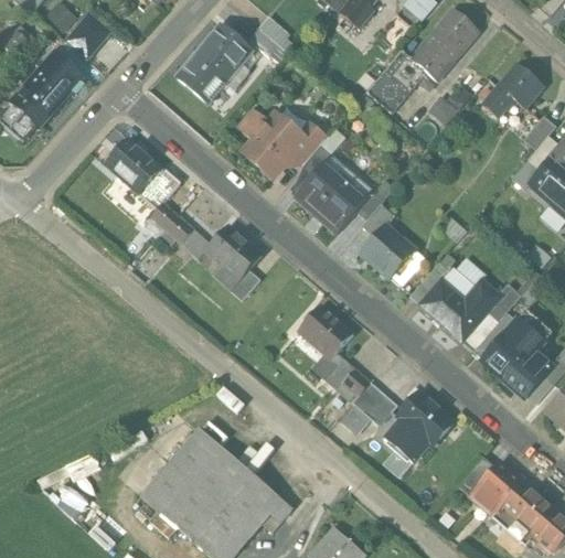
[(59,23),(73,10),(63,0),(61,0),(48,11),(59,23)]
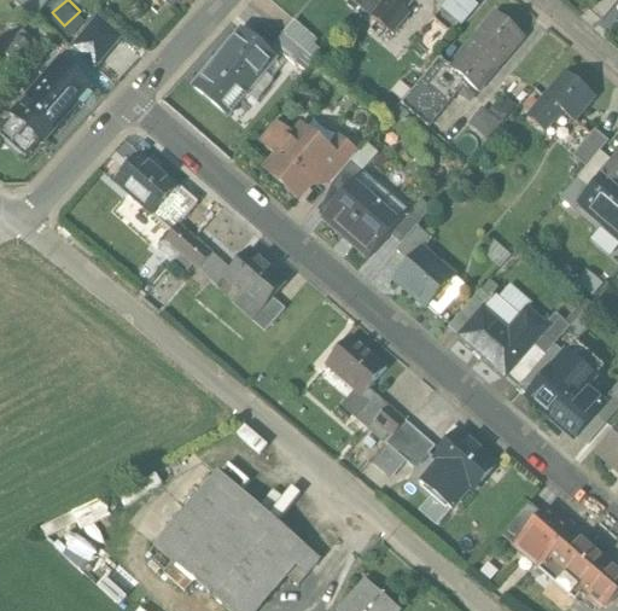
[(497,9),(460,51),(476,65),(494,45),(506,56),(525,34),(497,9)]
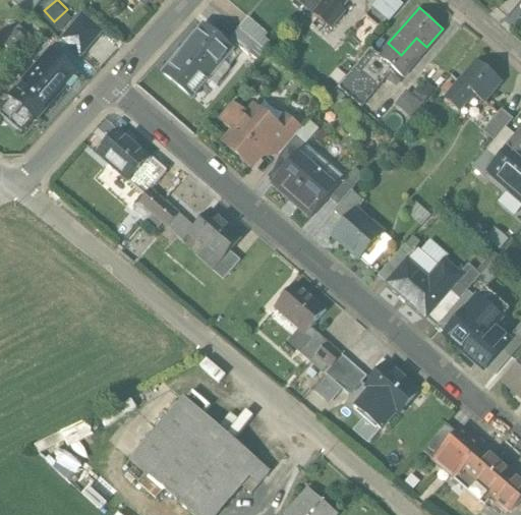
[(247,9),(230,33),(258,53),(276,31),(247,9)]
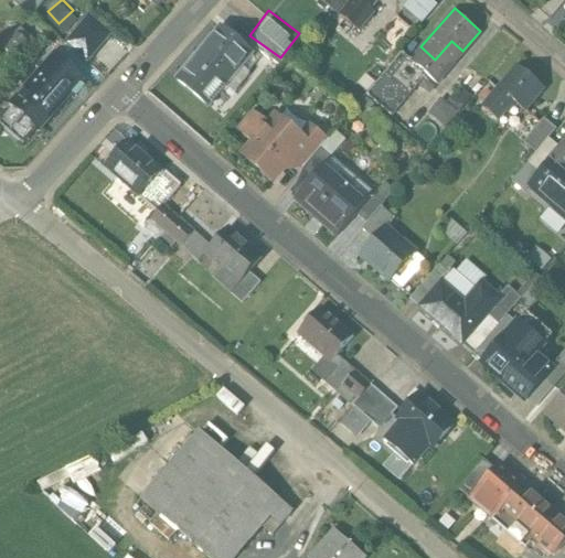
[(110,31),(89,13),(67,39),(87,56),(110,31)]
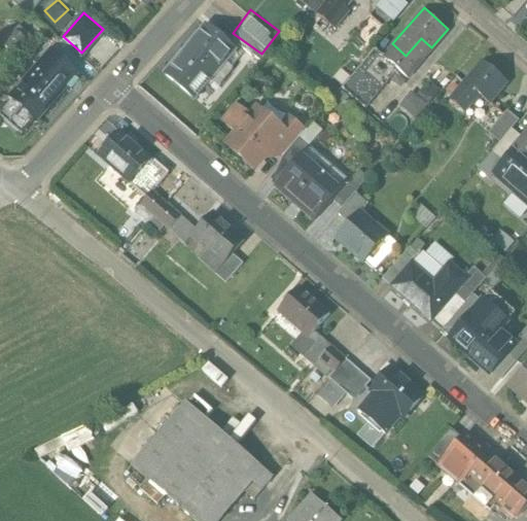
[(207,23),(165,72),(195,97),(236,47),(207,23)]
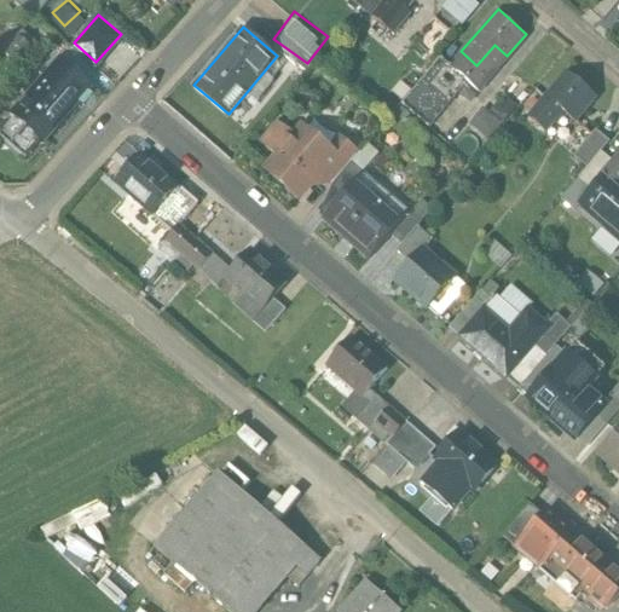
[(33,45),(17,32),(1,50),(18,63),(33,45)]
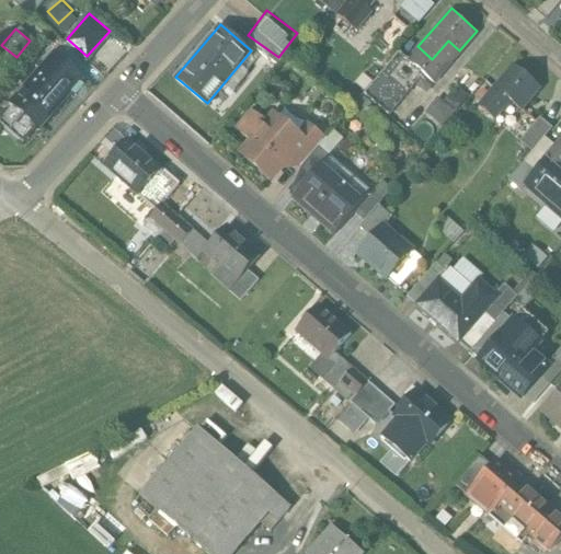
[(55,50),(12,100),(14,102),(38,123),(81,73),(55,50)]
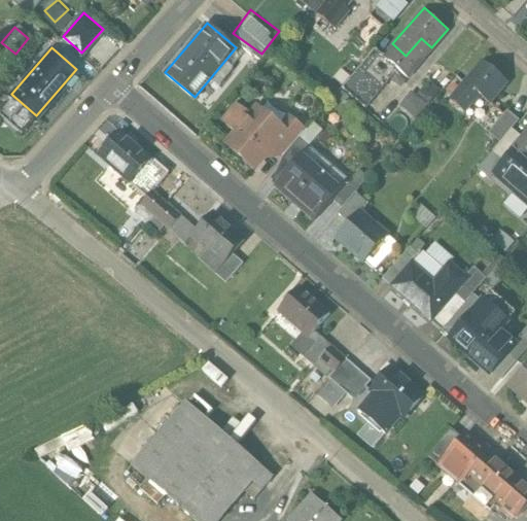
[(482,59),(450,97),(464,108),(479,91),(489,100),(506,79),(482,59)]
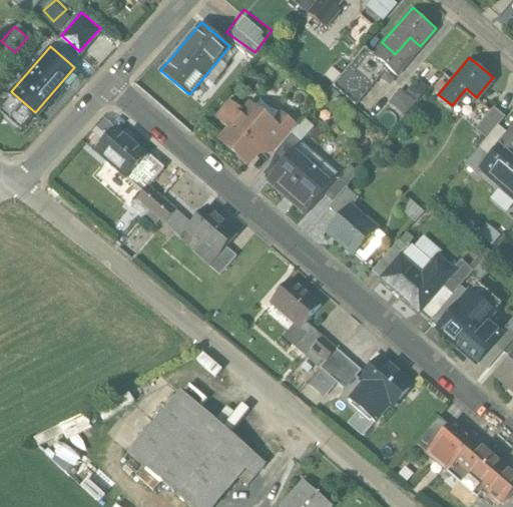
[(22,126),(35,112),(13,93),(1,107),(22,126)]
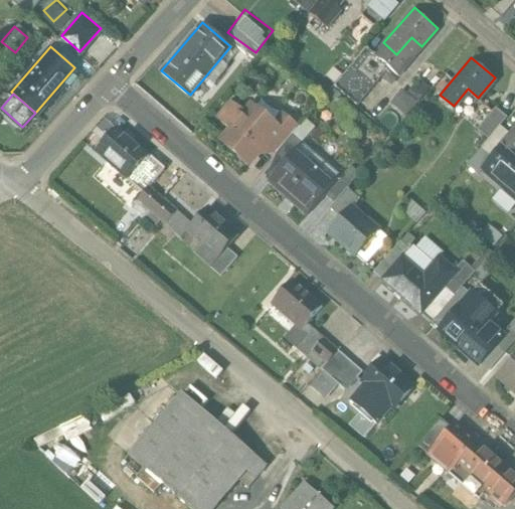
[(251,102),(245,109),(235,101),(231,101),(221,113),(221,119),(230,126),(222,137),(238,151),(238,153),(246,161),(249,159),(263,144),(265,145),(269,140),(271,139),(263,133),(274,120),(251,102)]
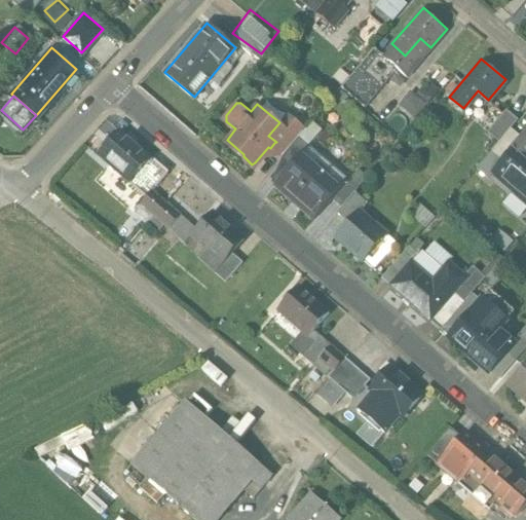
[(518,116),(505,107),(488,128),(499,139),(511,124),(518,116)]
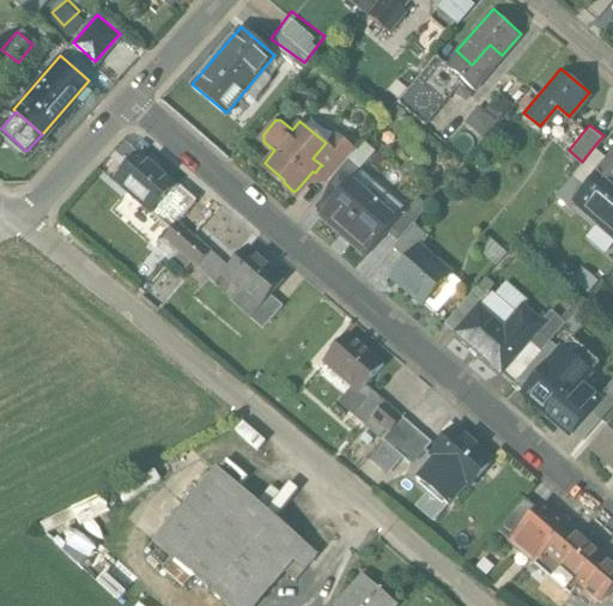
[(354,150),(334,132),(326,143),(313,158),(322,165),(320,167),(332,177),(347,159),(354,150)]
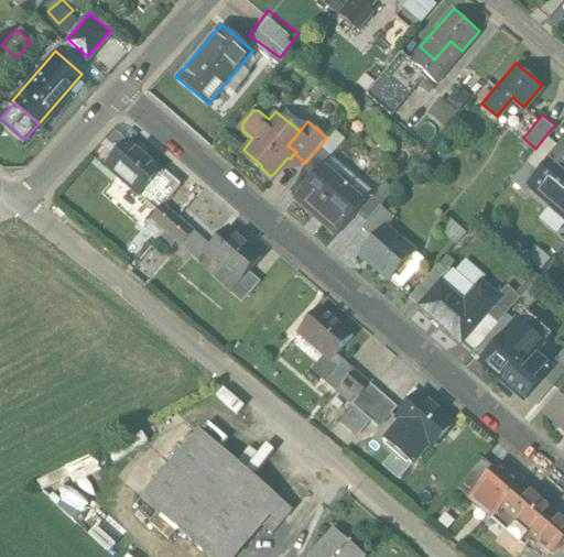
[(535,149),(511,176),(524,188),(529,183),(528,183),(550,159),(546,155),(557,142),(548,133),(535,149)]
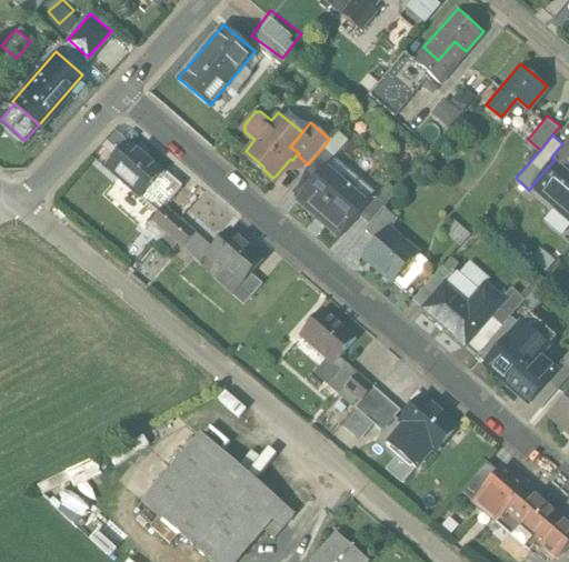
[(551,157),(555,160),(567,170),(568,167),(568,136),(562,143),(551,157)]
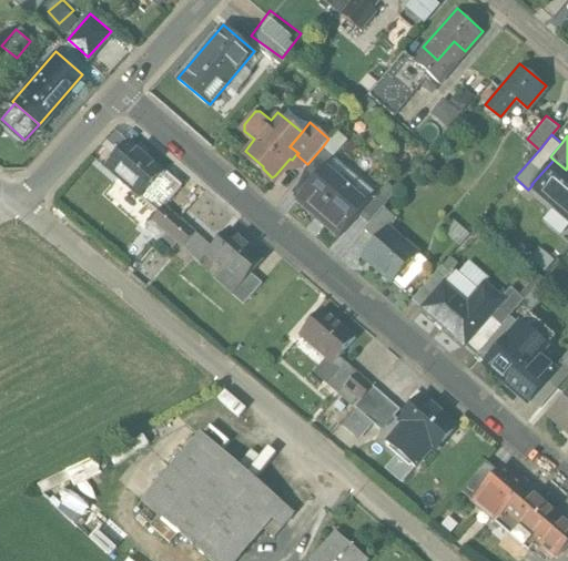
[(163,167),(130,139),(107,165),(140,194),(163,167)]
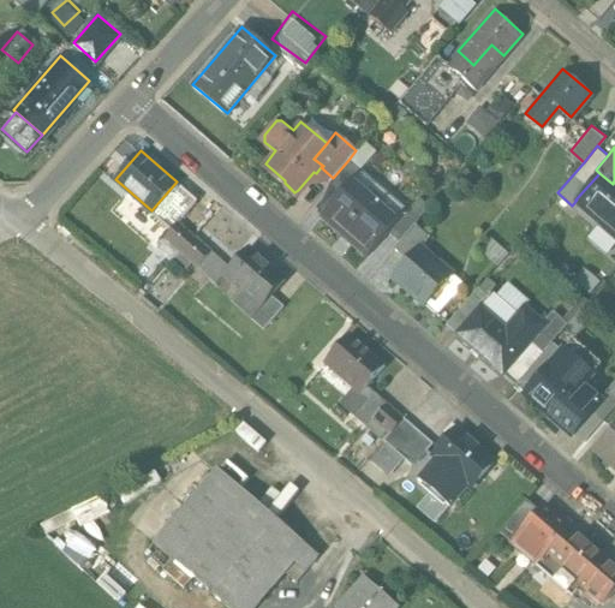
[(333,178),(329,182),(340,191),(359,168),(348,160),(333,178)]
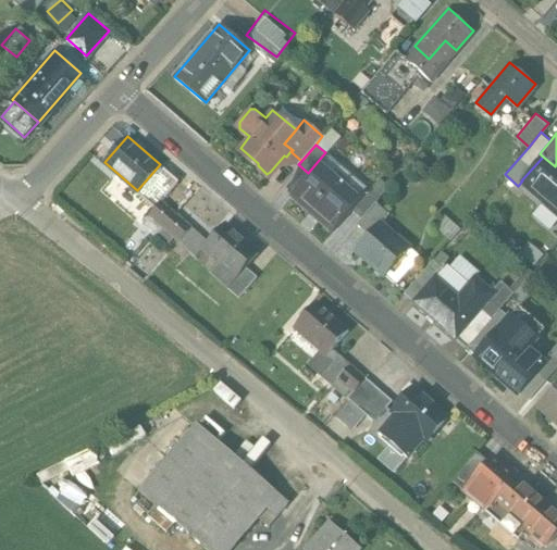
[(308,173),(291,192),(332,227),(350,205),(366,187),(325,152),(308,173)]
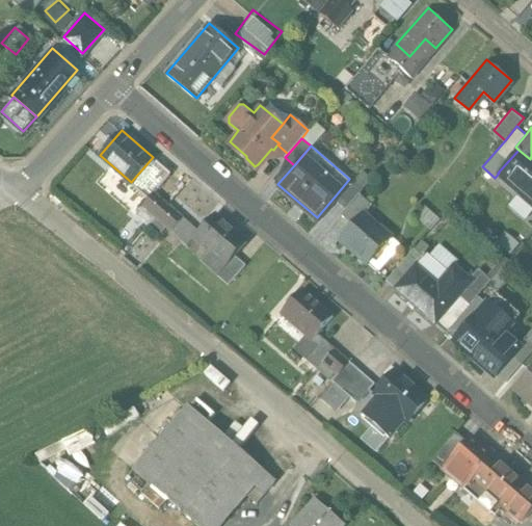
[(531,160),(530,159),(519,150),(498,173),(499,173),(531,201),(531,160)]
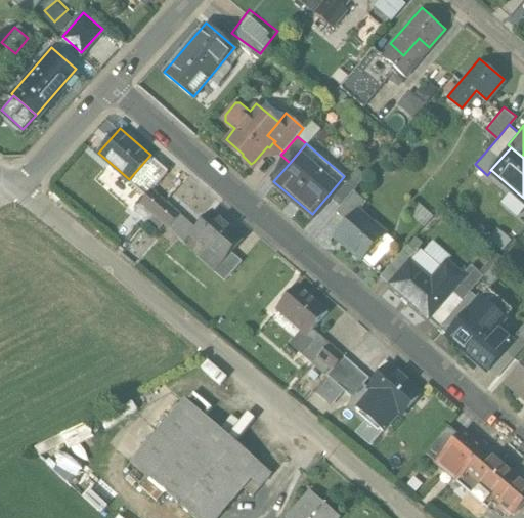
[(150,155),(129,179),(145,193),(151,187),(168,169),(150,155)]
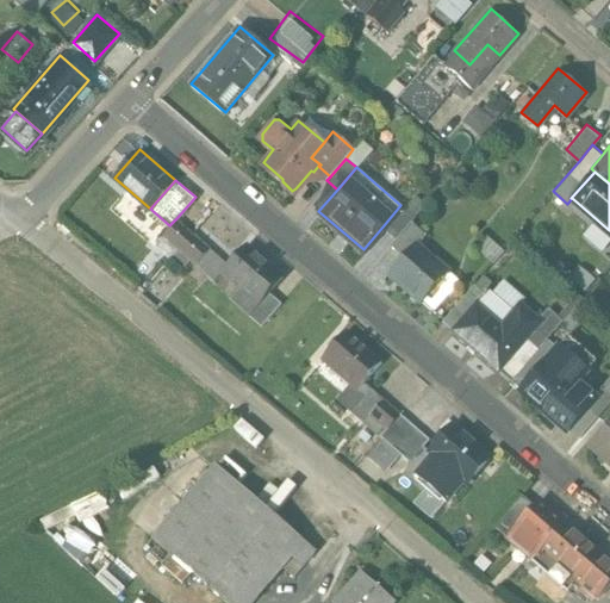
[(400,205),(384,225),(397,236),(415,215),(402,204),(400,205)]
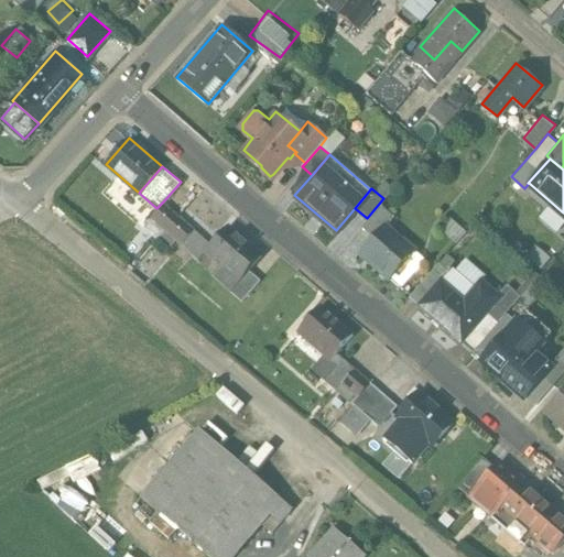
[(156,208),(151,215),(166,228),(179,214),(163,201),(156,208)]
